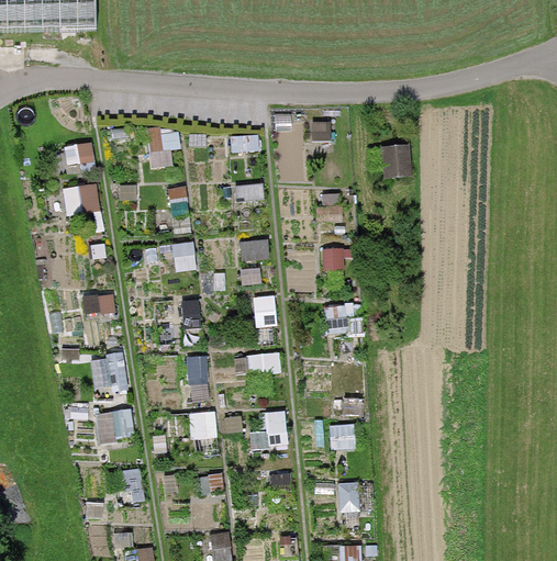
[(176,165),(175,130),(148,131),(149,166),(176,165)]
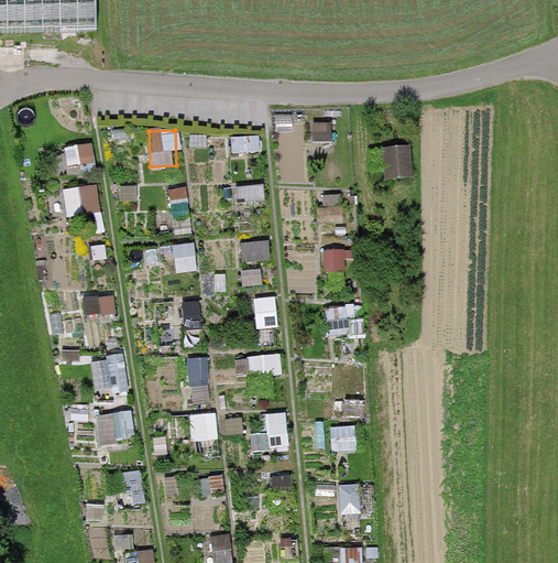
[(401,151),(370,154),(373,188),(404,185),(401,151)]
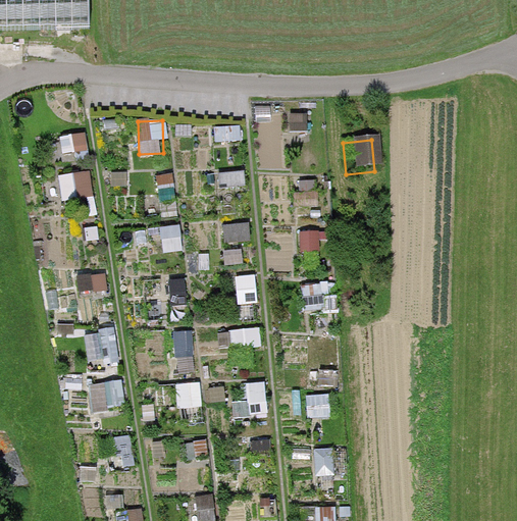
[(58,173),(62,198),(93,193),(89,168),(58,173)]
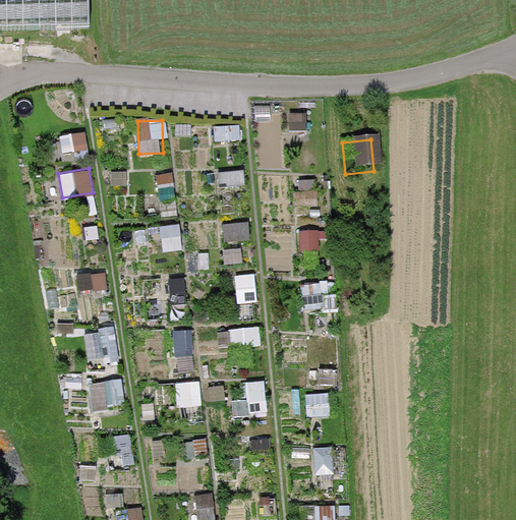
[(231,344),(259,342),(258,328),(230,329),(231,344)]
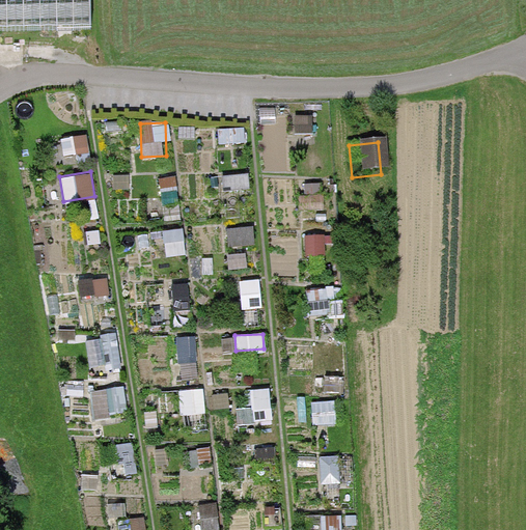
[(91,392),(95,414),(126,409),(121,386),(91,392)]
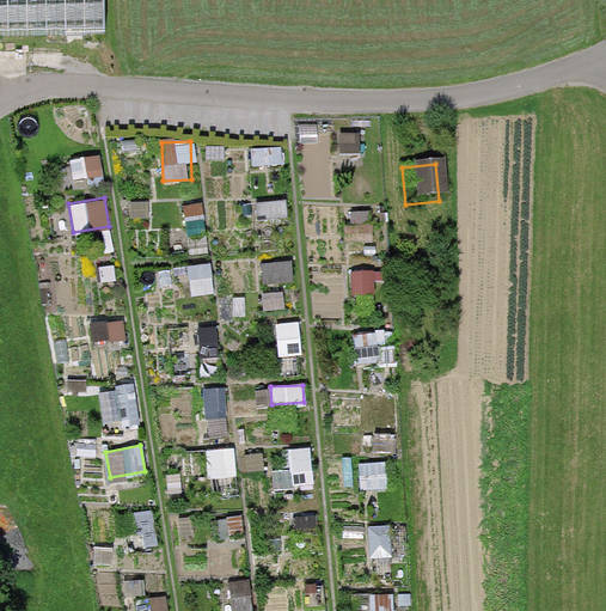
[(384,460),(357,462),(360,488),(385,486),(384,460)]
